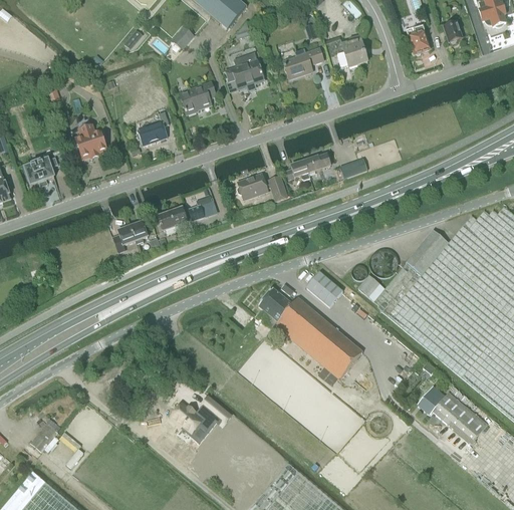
[(195,0),(211,13),(227,27),(246,4),(241,0),(195,0)]
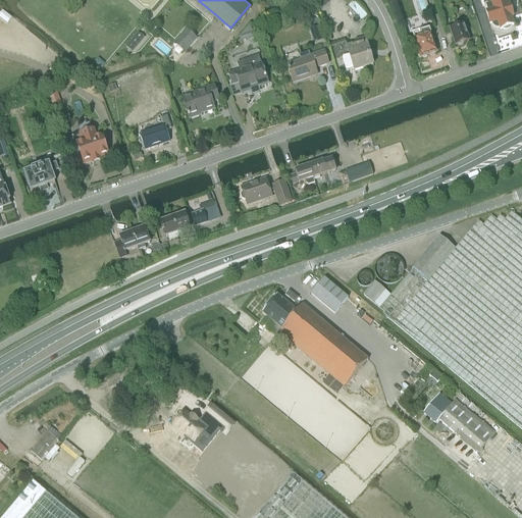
[(500,23),(501,26),(504,24),(504,26),(506,26),(508,26),(509,24),(511,23),(512,22),(512,21),(514,21),(512,13),(514,12),(510,1),(508,2),(507,0),(483,0),(490,20),(492,19),(492,20),(493,21),(494,22),(497,23),(498,23),(500,23)]
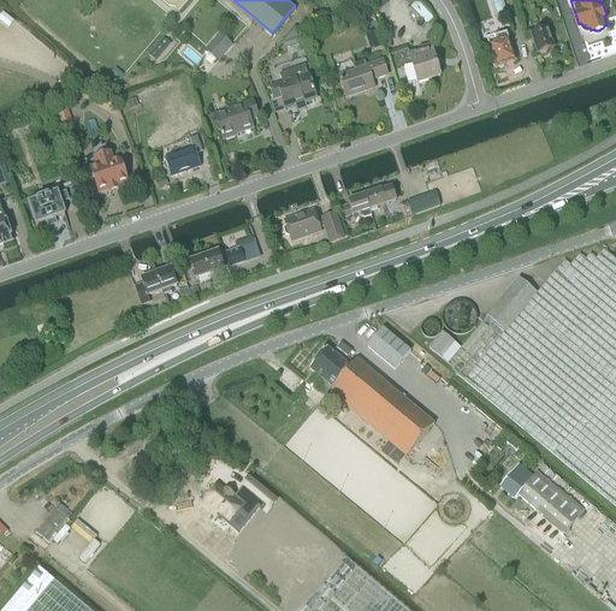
[(235,37),(223,25),(208,40),(221,52),(235,37)]
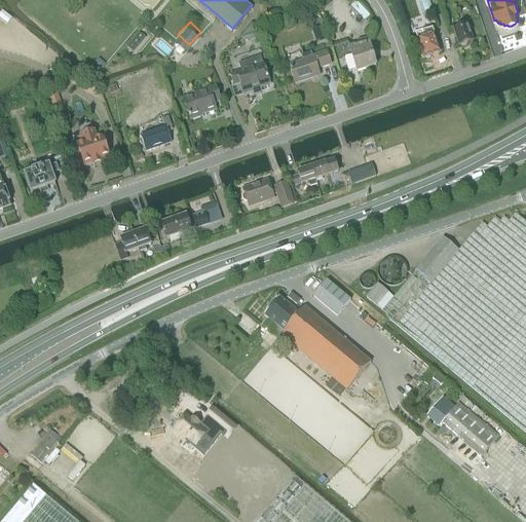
[(252,22),(241,33),(246,32),(248,37),(256,34),(253,26),(252,22)]
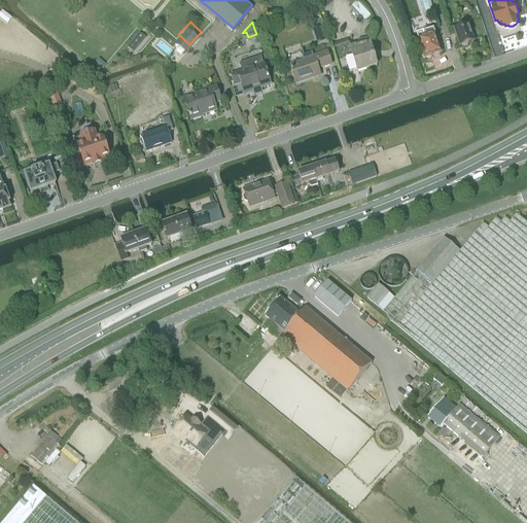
[(467,40),(473,38),(468,22),(454,26),(460,42),(462,41),(463,43),(467,41),(467,40)]
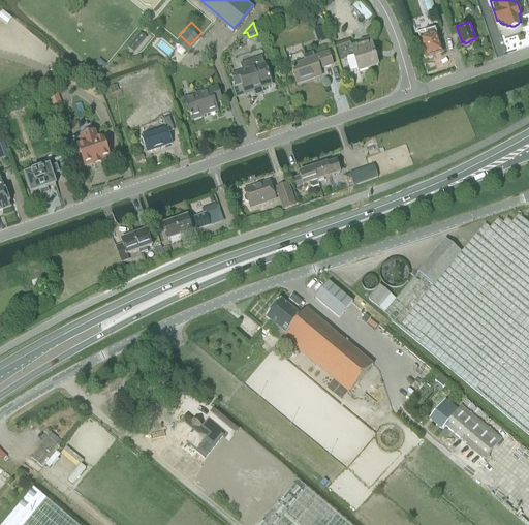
[(323,23),(313,26),(318,39),(328,35),(323,23)]
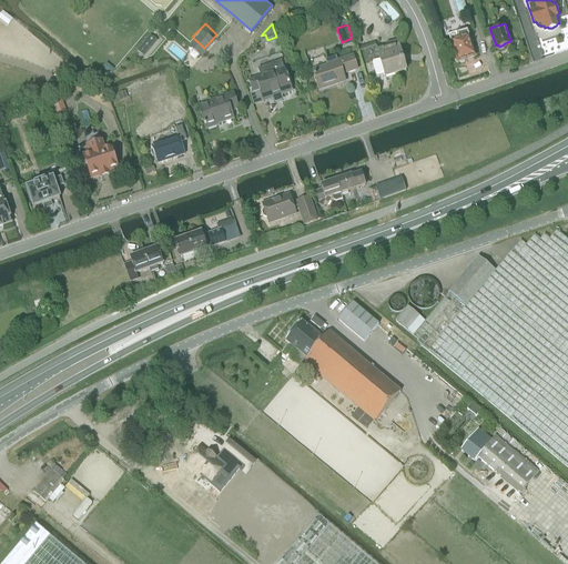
[(457,30),(459,37),(450,40),(458,59),(459,58),(462,59),(465,58),(466,57),(475,53),(466,27),(457,30)]
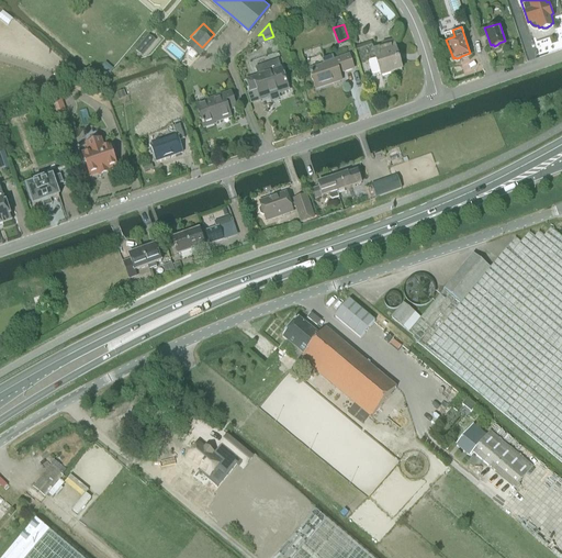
[(157,34),(150,29),(137,42),(144,47),(157,34)]
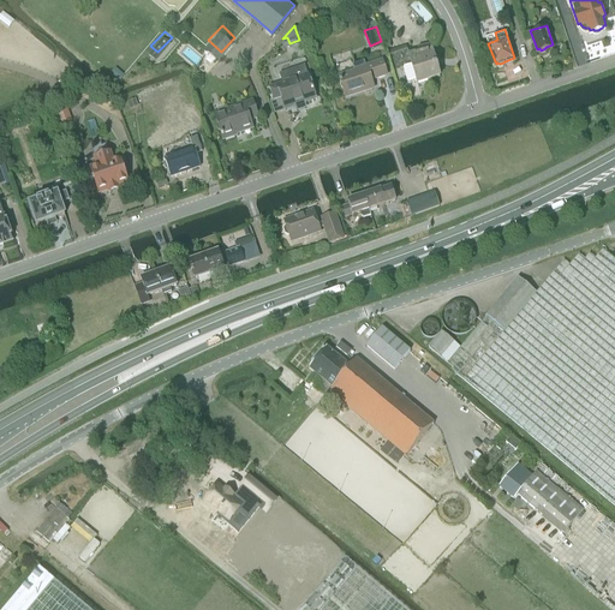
[(408,52),(411,60),(417,77),(417,79),(440,72),(431,45),(408,52)]
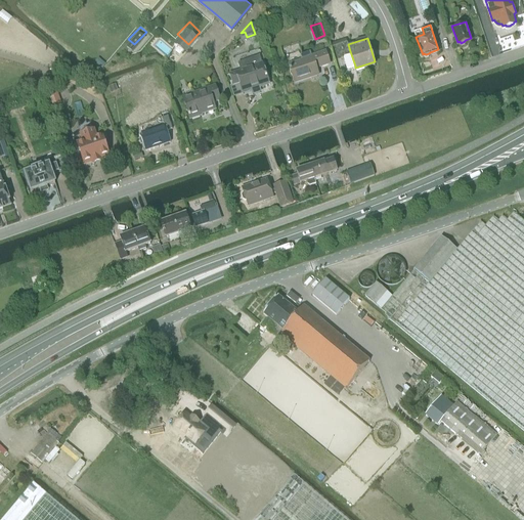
[(316,66),(330,60),(325,49),(311,53),(311,55),(289,62),(295,80),(318,72),(316,66)]
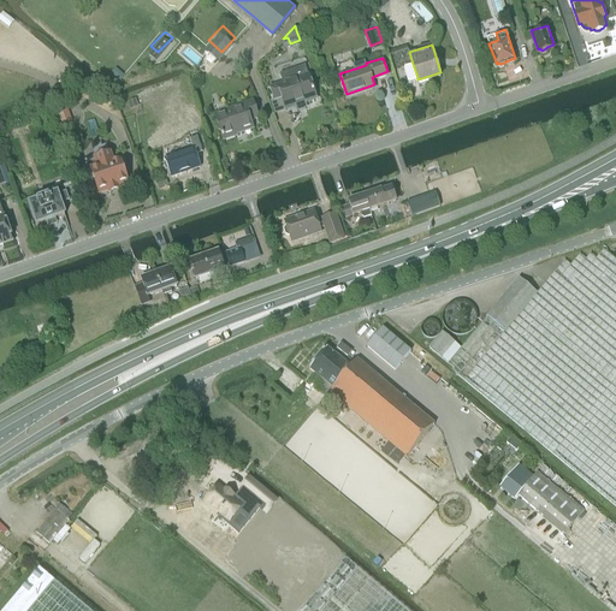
[(410,79),(418,77),(412,60),(404,63),(404,65),(408,77),(410,79)]
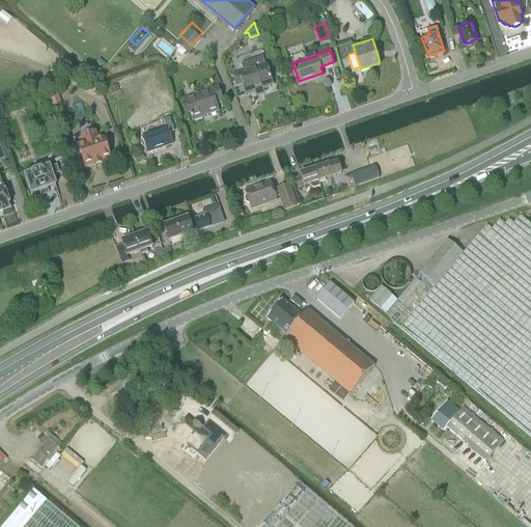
[(245,87),(272,79),(266,61),(232,72),(236,83),(243,81),(245,87)]
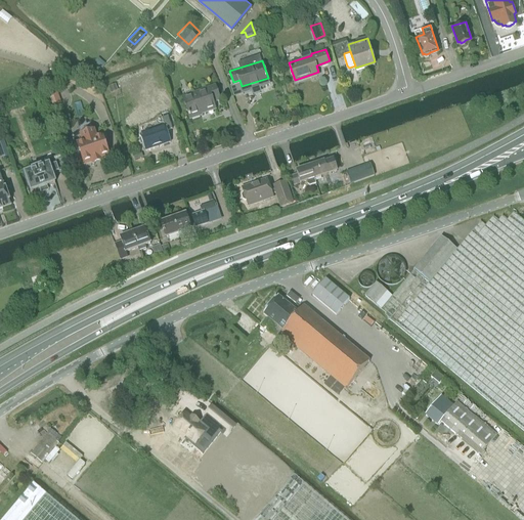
[(115,80),(107,83),(111,89),(118,87),(115,80)]
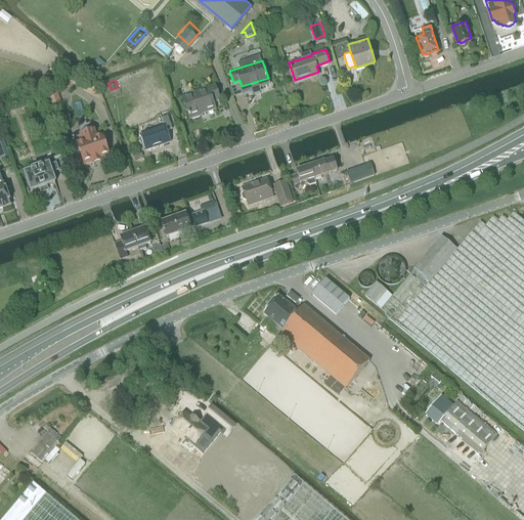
[(213,98),(219,96),(215,82),(192,90),(193,92),(182,96),(189,116),(201,112),(200,109),(214,103),(213,98)]
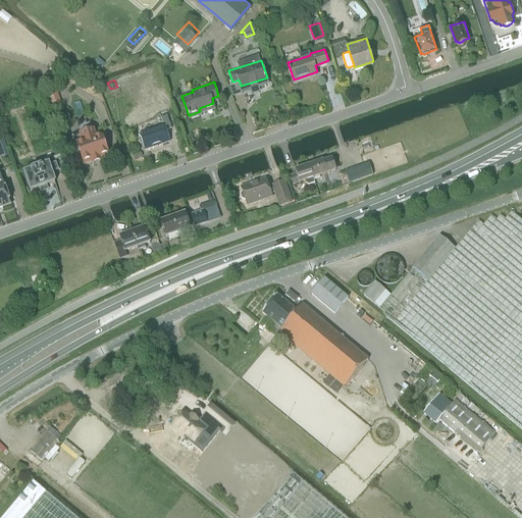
[(49,94),(49,95),(50,96),(50,97),(50,98),(51,99),(51,100),(52,101),(52,100),(53,100),(54,100),(55,100),(56,99),(57,99),(58,99),(58,98),(59,98),(60,98),(60,97),(60,96),(60,95),(59,94),(59,93),(58,92),(58,91),(57,89),(56,88),(55,88),(54,88),(53,88),(52,90),(51,91),(51,92),(50,92),(50,93),(50,94),(49,94)]
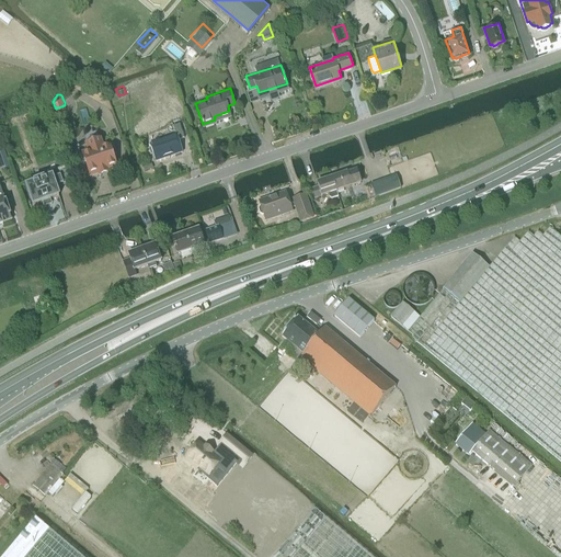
[(150,140),(156,158),(182,149),(179,137),(184,135),(180,121),(173,123),(176,132),(150,140)]
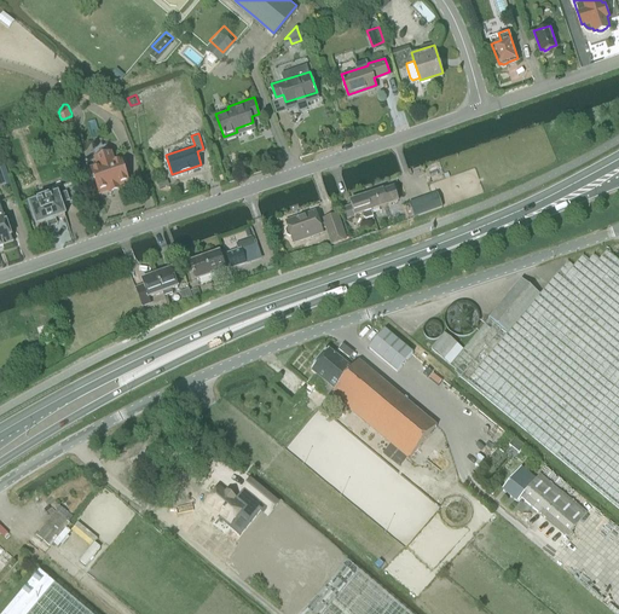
[(92,168),(99,189),(111,184),(111,185),(117,184),(117,183),(129,178),(122,157),(113,161),(109,151),(98,154),(102,164),(92,168)]
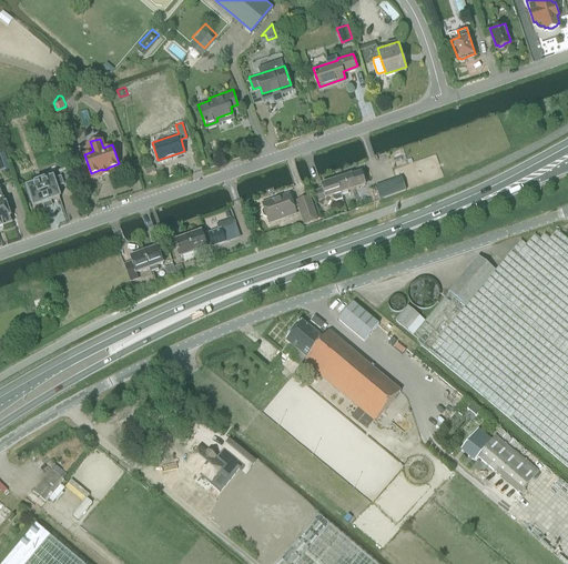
[(11,164),(8,158),(0,160),(0,168),(0,169),(11,164)]
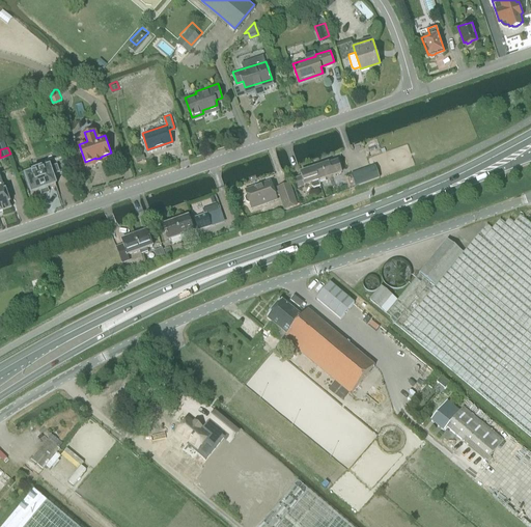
[(48,185),(56,183),(53,174),(67,170),(62,154),(47,159),(49,165),(42,168),(42,166),(39,167),(36,157),(30,159),(34,169),(33,169),(33,170),(25,173),(31,191),(39,188),(39,190),(48,187),(48,185)]
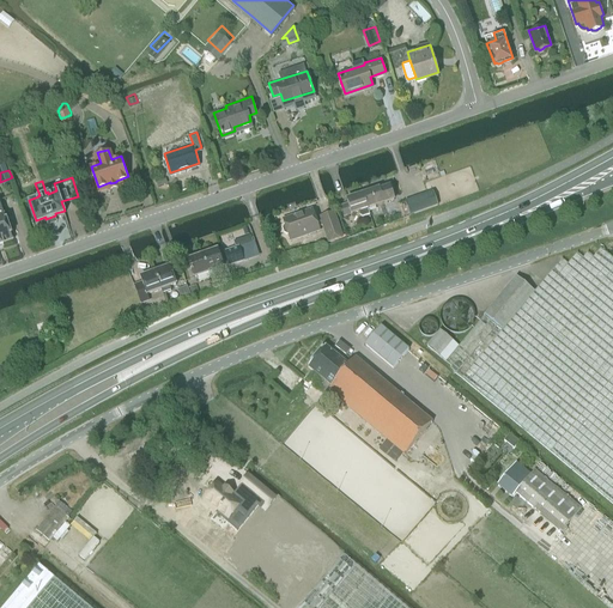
[(363,190),(368,205),(384,200),(383,199),(390,196),(388,187),(381,189),(380,184),(363,190)]
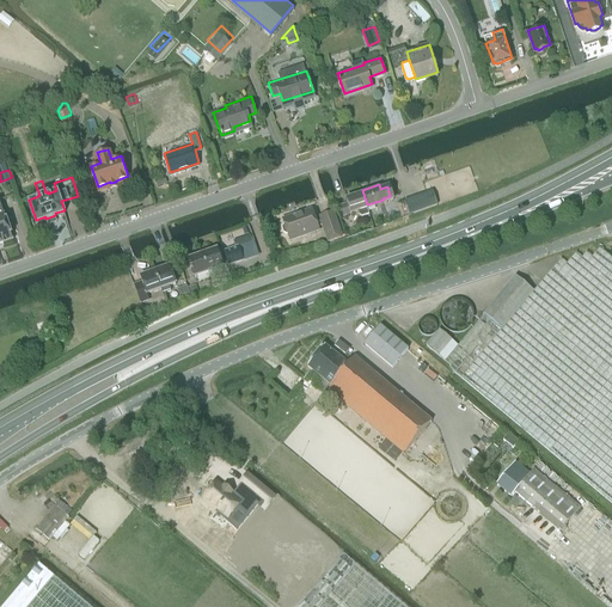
[(438,201),(436,200),(432,186),(404,197),(409,210),(438,201)]
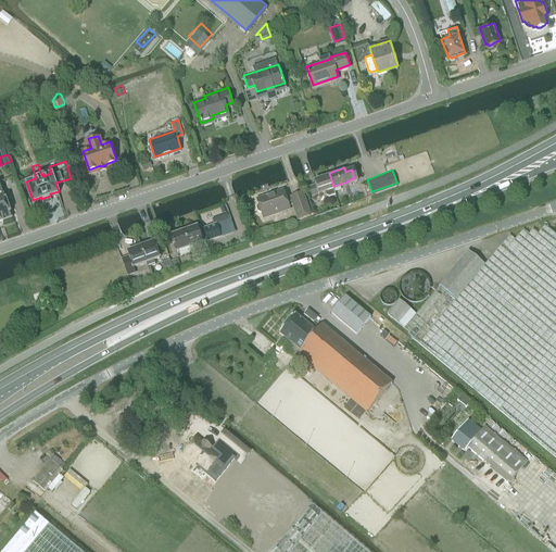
[(333,186),(329,173),(315,177),(316,182),(310,184),(313,192),(319,190),(326,189),(326,191),(329,193),(335,191),(333,186)]
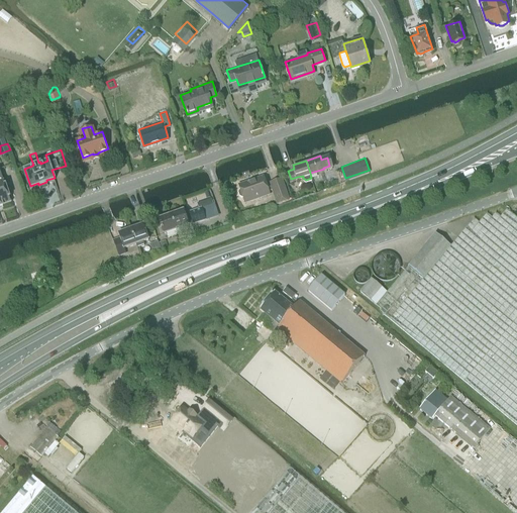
[(0,204),(3,204),(2,202),(10,199),(0,169),(0,204)]
